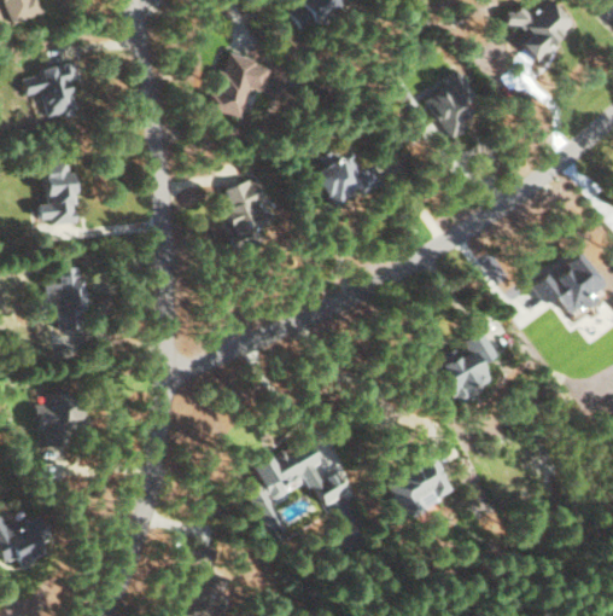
[(1,0),(5,10),(7,9),(12,24),(45,15),(40,0),(1,0)]
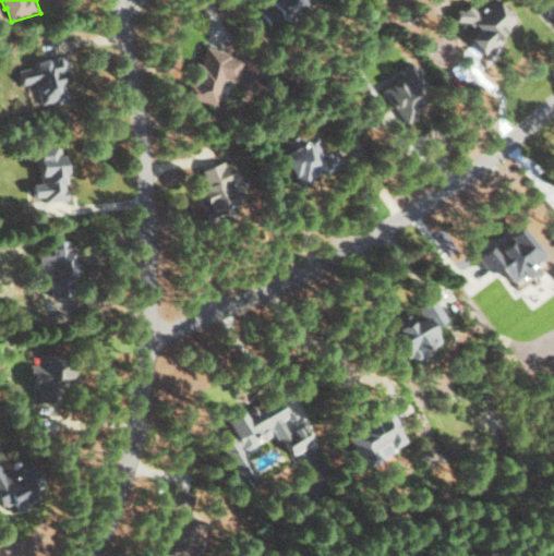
[(273,28),(315,0),(273,0),(260,9),(273,28)]
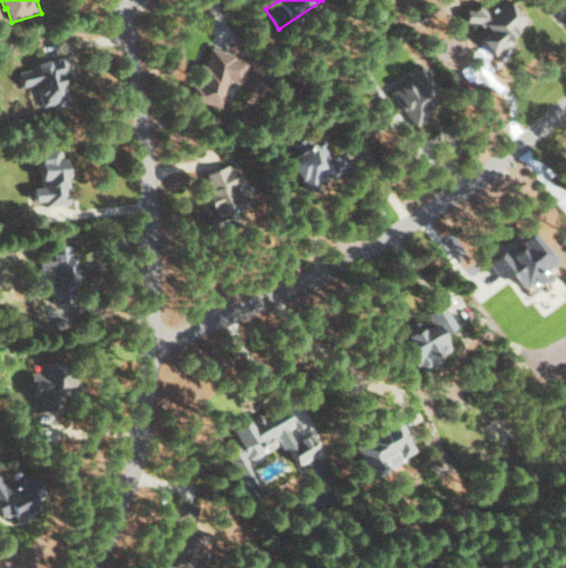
[(471,17),(490,36),(482,42),(497,57),(530,23),(508,0),(505,0),(490,15),(482,7),(476,15),(475,13),(471,17)]
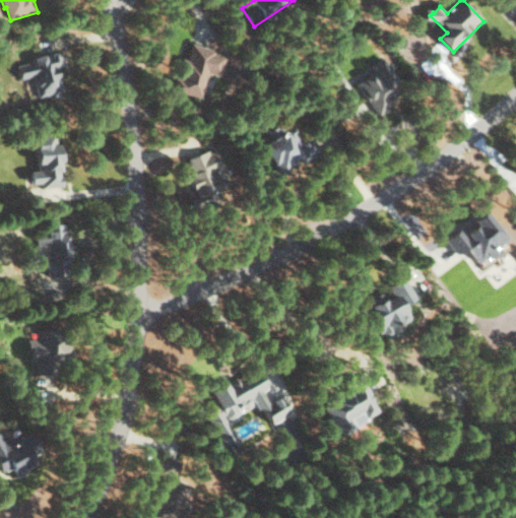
[(204,101),(211,75),(223,78),(230,56),(194,47),(191,60),(187,59),(182,80),(178,79),(175,92),(204,101)]
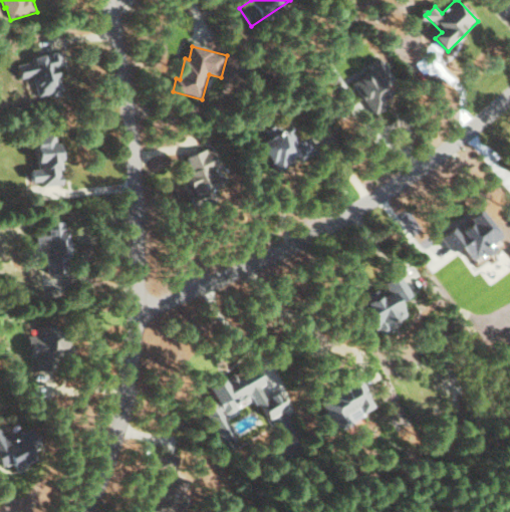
[(20,63),(23,80),(36,77),(40,97),(52,95),(53,98),(64,96),(59,69),(67,68),(64,54),(20,63)]
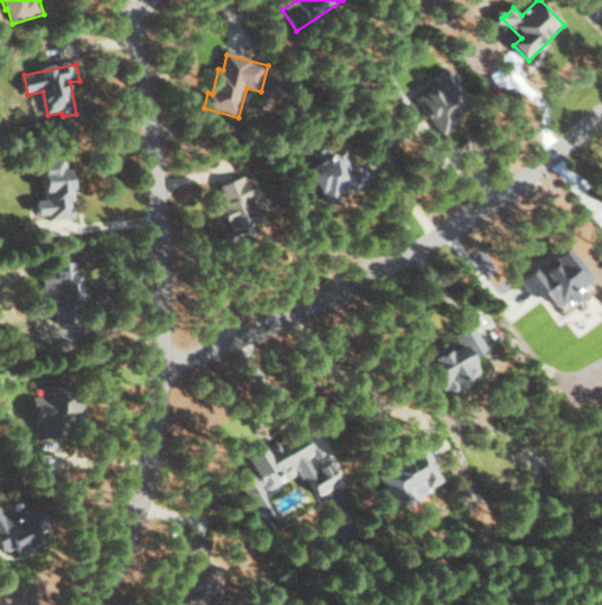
[(444,135),(465,125),(458,112),(473,103),(454,69),(435,78),(440,87),(423,96),(444,135)]
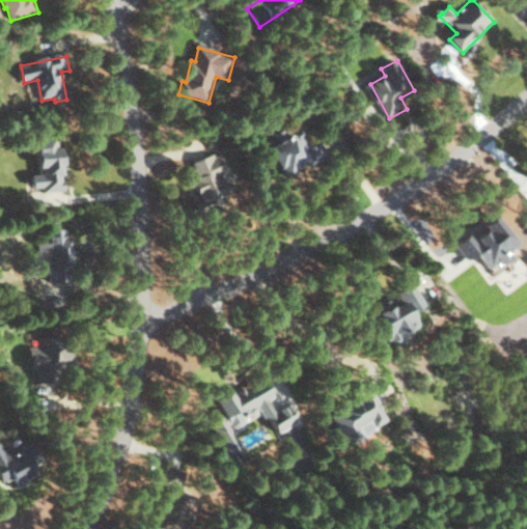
[(287,175),(329,150),(323,140),(313,145),(302,127),(293,132),(289,127),(277,135),(282,142),(271,148),(287,175)]
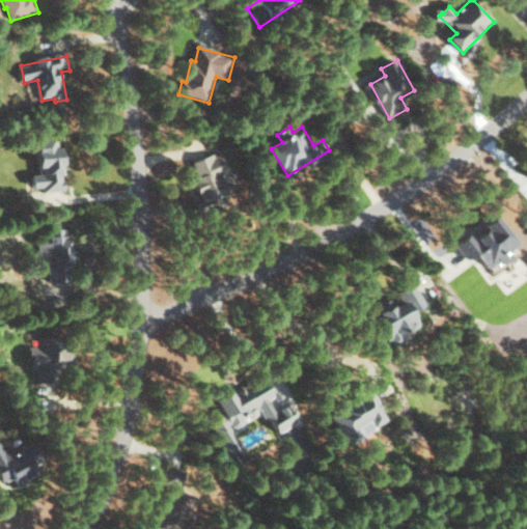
[(66,190),(61,136),(38,138),(42,174),(34,175),(35,189),(44,188),(44,192),(66,190)]
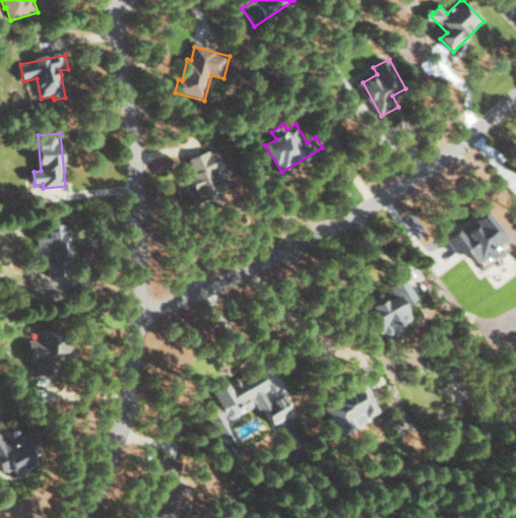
[(191,159),(197,176),(190,179),(199,201),(229,190),(220,170),(224,169),(216,148),(191,159)]
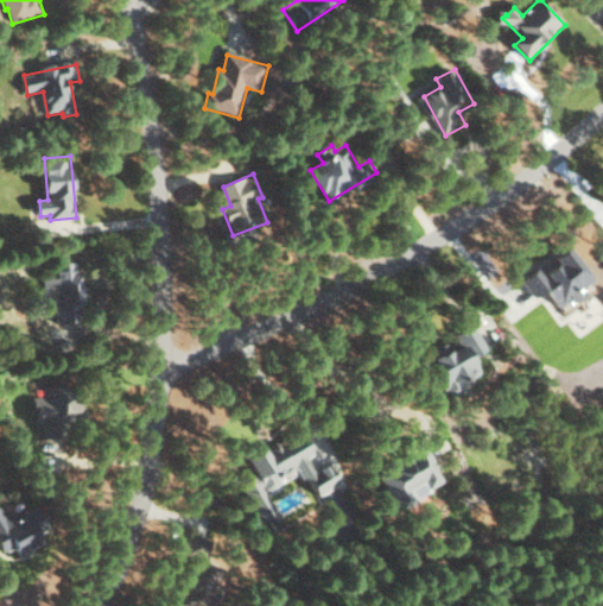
[(597,281),(575,248),(546,269),(545,266),(525,281),(538,298),(548,290),(562,308),(573,300),(578,304),(591,295),(585,288),(597,281)]
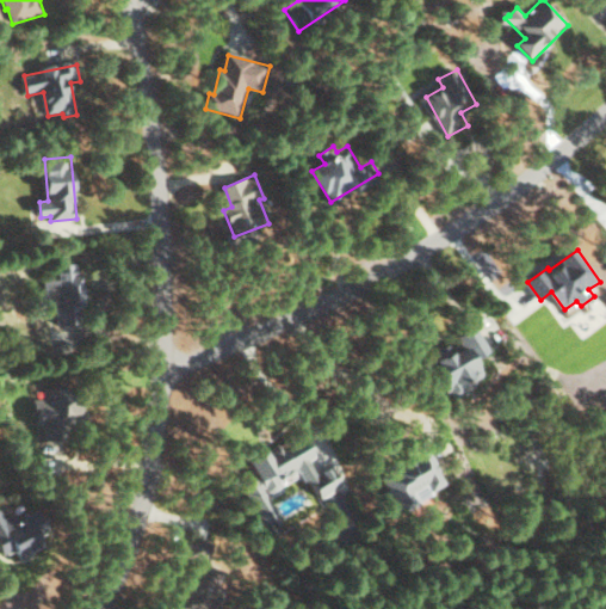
[(59,325),(86,323),(81,263),(59,264),(60,280),(47,281),(48,297),(57,296),(59,325)]
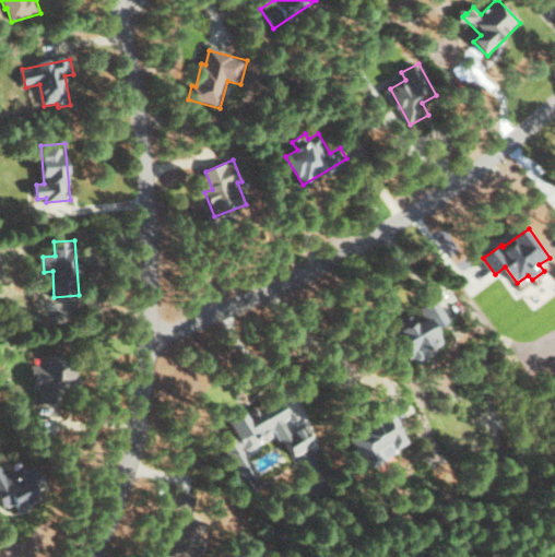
[(399,323),(404,338),(402,339),(413,365),(428,359),(425,351),(445,343),(438,328),(450,322),(441,300),(421,308),(423,313),(399,323)]
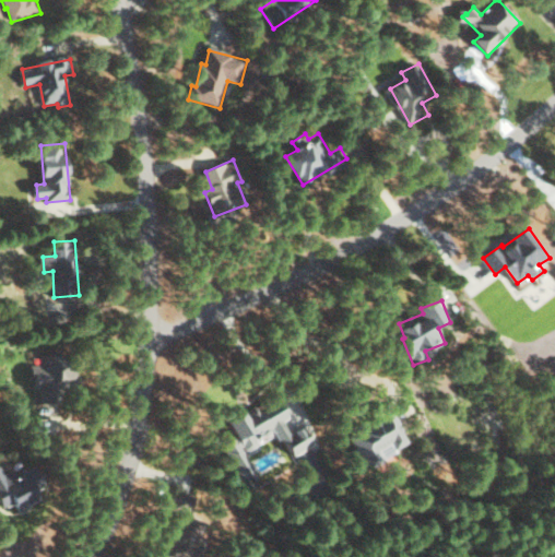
[(42,355),(42,366),(34,366),(34,388),(43,388),(43,404),(62,404),(62,389),(73,389),(72,354),(42,355)]
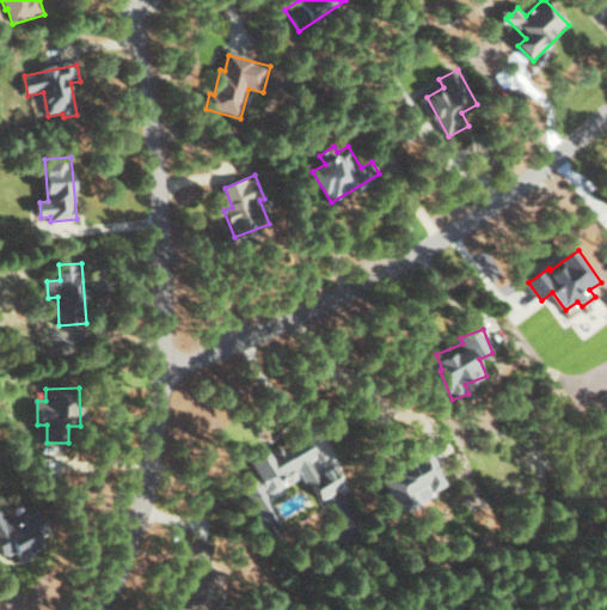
[(252,462),(261,479),(245,486),(265,525),(281,518),(270,495),(284,488),(281,481),(301,471),(308,485),(314,482),(323,500),(345,489),(335,467),(319,474),(313,461),(318,458),(307,434),(252,462)]
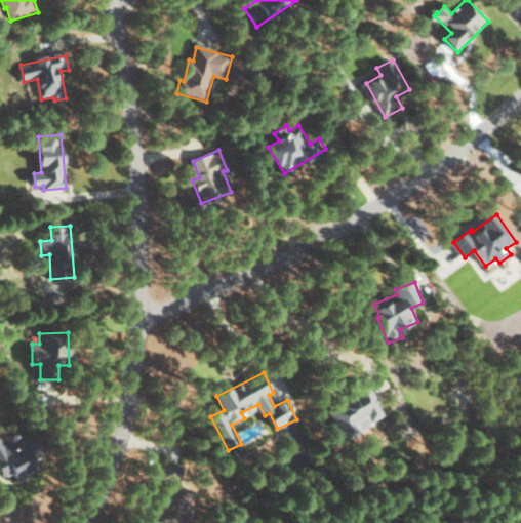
[(346,438),(387,417),(370,385),(329,405),(346,438)]
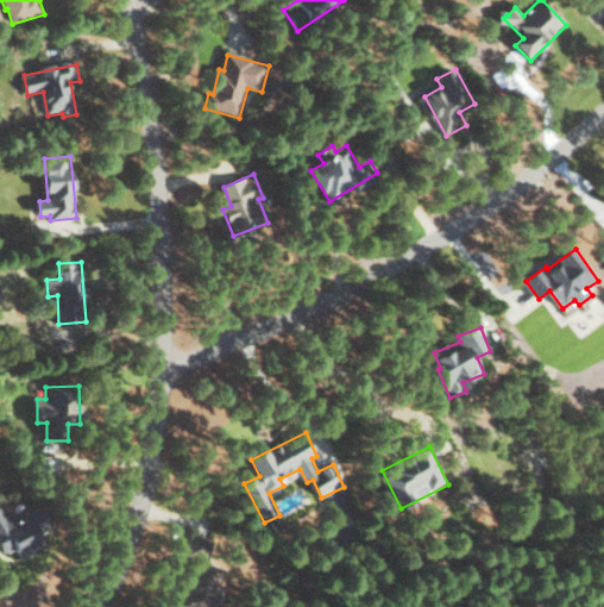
[(48,546),(32,513),(20,519),(17,512),(7,517),(4,508),(0,509),(0,543),(5,554),(17,548),(23,558),(48,546)]
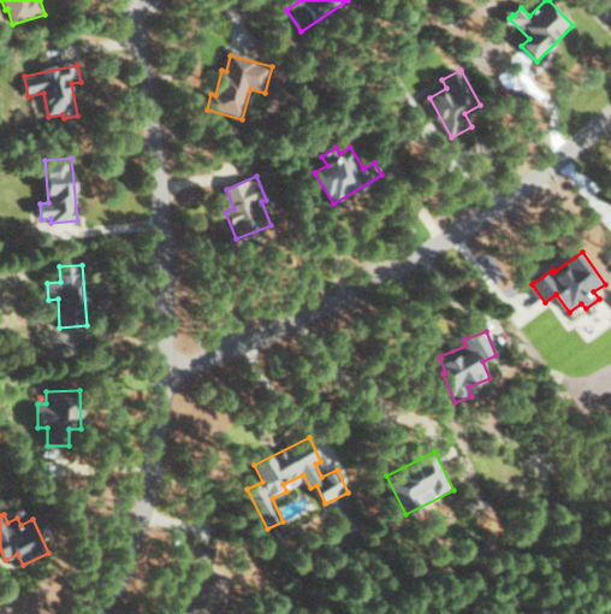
[(219,549),(205,544),(179,607),(196,613),(221,613),(227,601),(219,597),(227,577),(211,570),(219,549)]
